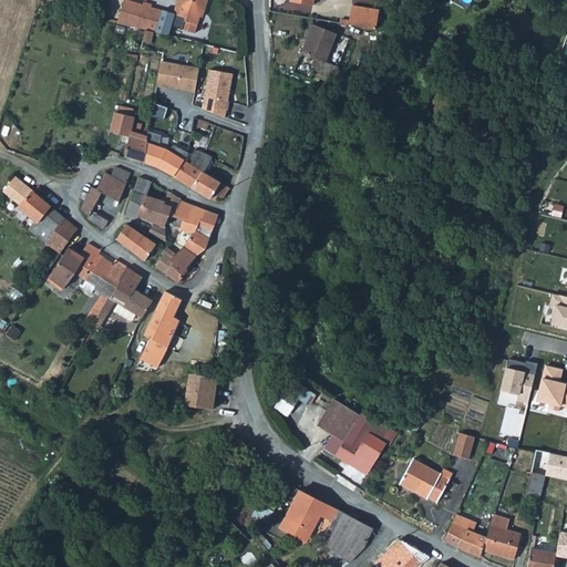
[(142,0),(142,1),(136,0),(122,0),(116,21),(144,27),(153,29),(155,30),(162,8),(151,4),(152,1),(146,0),(142,0)]
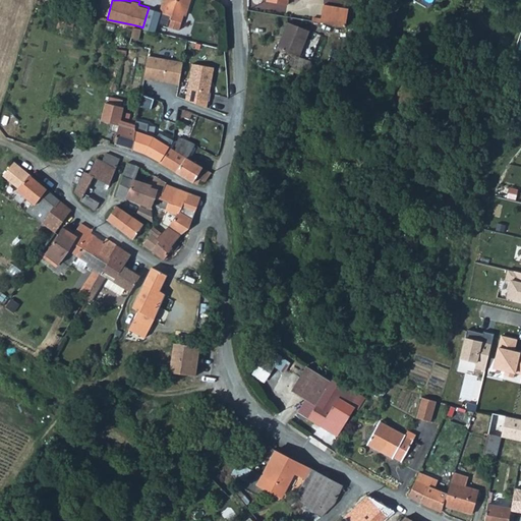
[(189,0),(162,0),(159,10),(171,13),(168,23),(178,26),(183,9),(187,9),(189,0)]
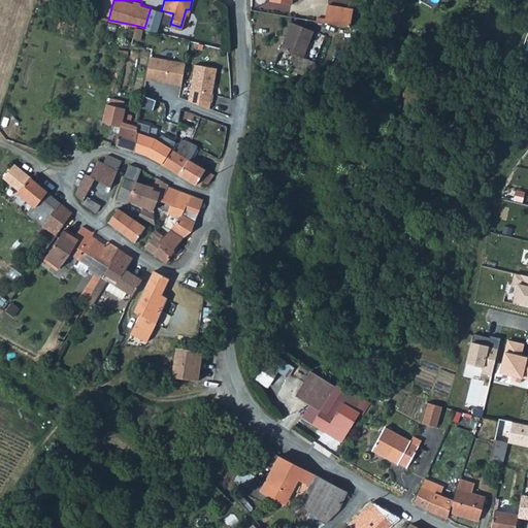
[(329,0),(325,0),(323,18),(349,22),(351,3),(329,0)]
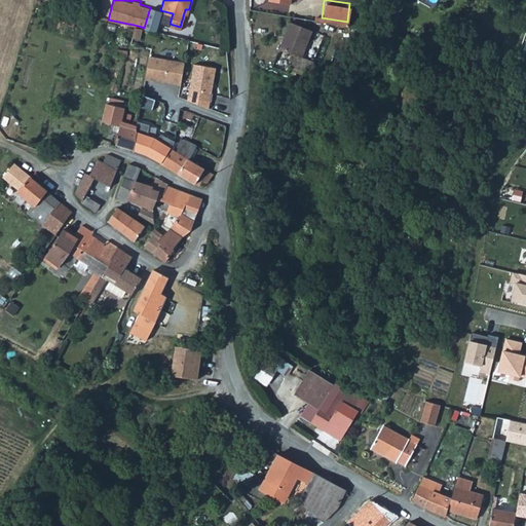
[(160,10),(150,7),(144,28),(156,31),(159,21),(170,24),(173,13),(160,10)]
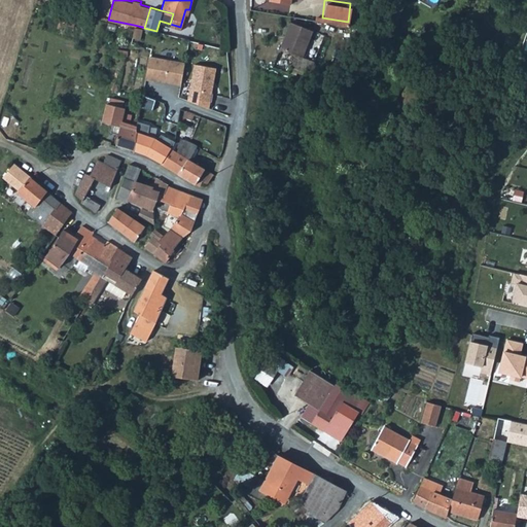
[(315,31),(293,22),(286,38),(303,45),(299,55),(305,57),(315,31)]
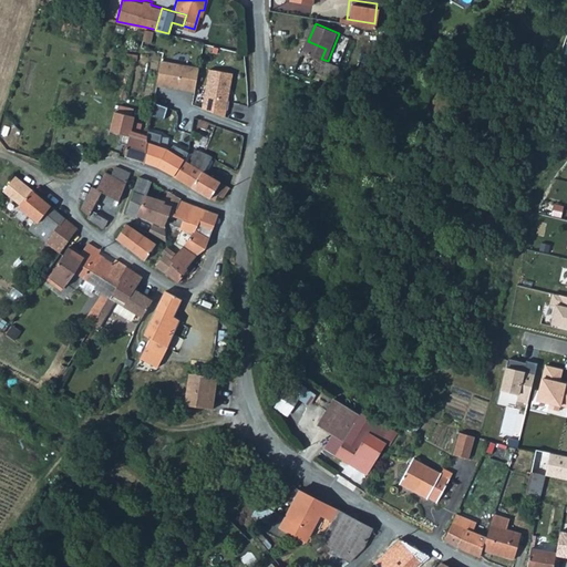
[(153,29),(144,27),(142,38),(150,40),(153,29)]
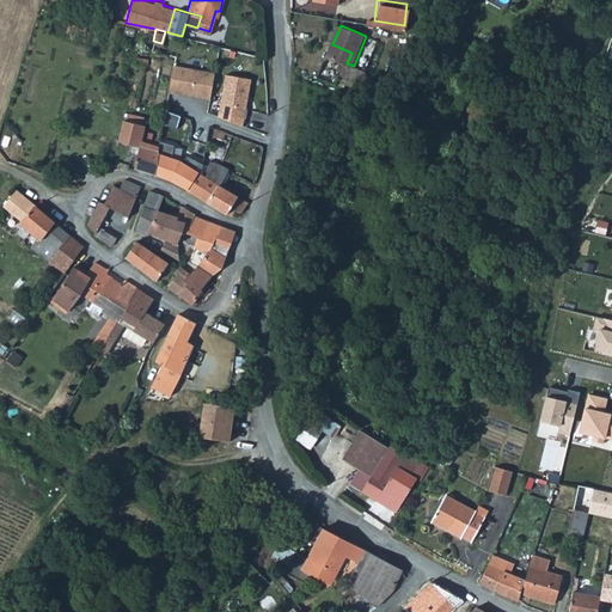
[(352,53),(332,44),(328,55),(347,63),(352,53)]
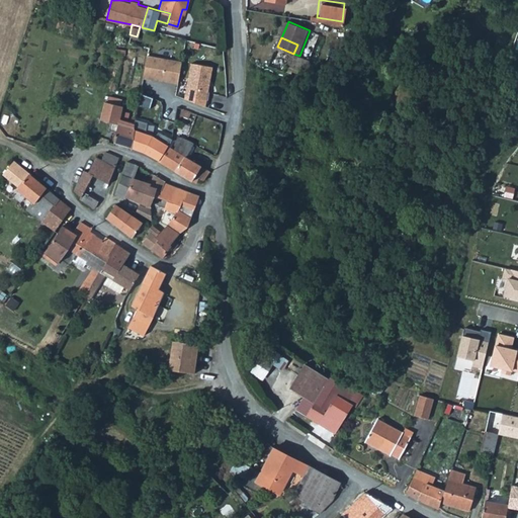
[(182,61),(147,54),(143,77),(152,78),(152,77),(179,82),(182,61)]
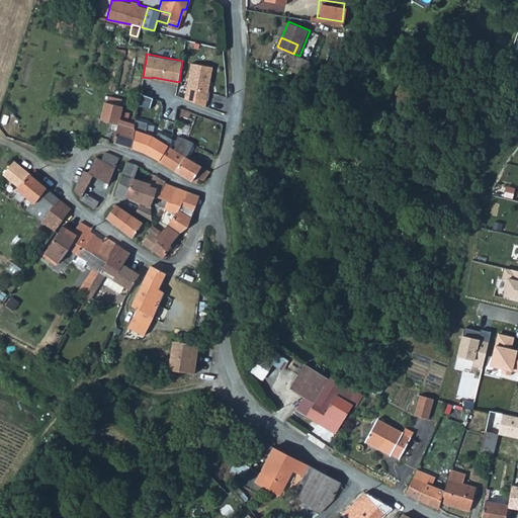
[(211,65),(191,62),(186,95),(208,98),(209,90),(207,89),(211,65)]
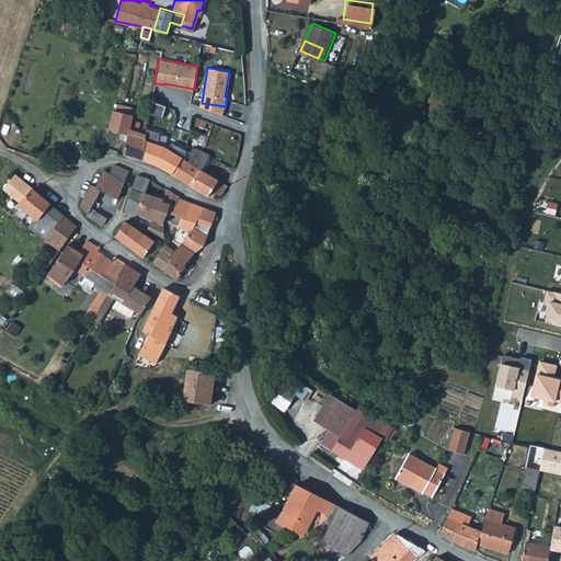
[(127,111),(117,109),(114,107),(112,117),(125,121),(127,111)]
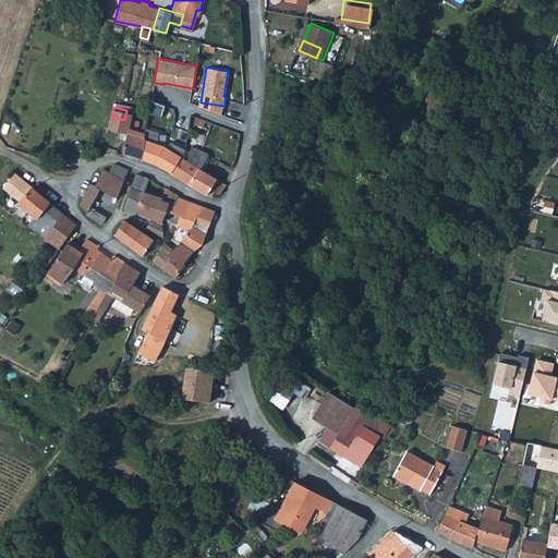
[(133,111),(130,111),(126,110),(124,120),(131,122),(138,124),(140,119),(132,117),(133,111)]
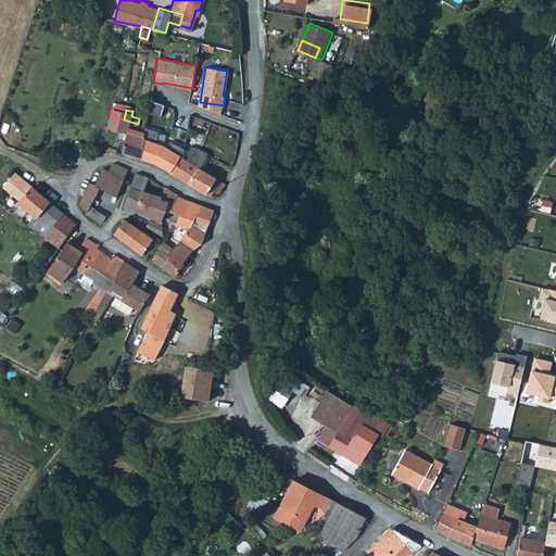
[(198,114),(194,121),(211,126),(214,121),(198,114)]
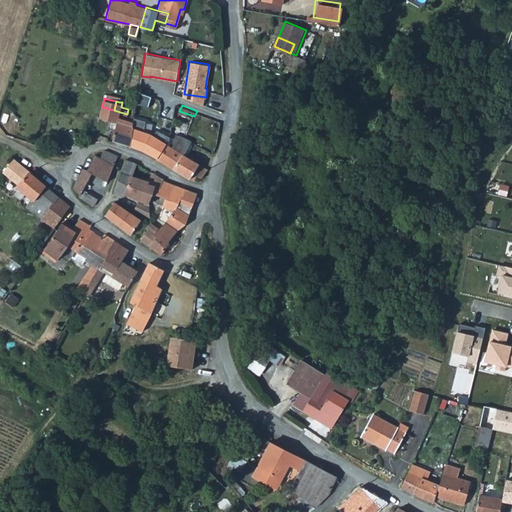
[(108,126),(110,127),(114,110),(102,107),(100,116),(110,118),(108,126)]
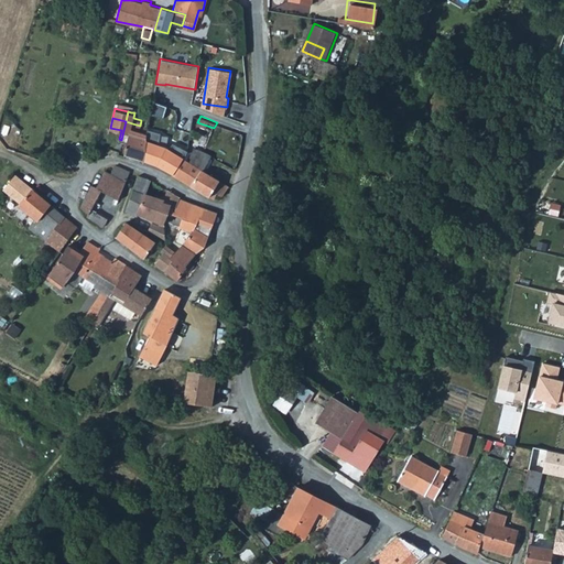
[(128,141),(126,150),(126,152),(145,160),(145,156),(149,131),(143,130),(141,138),(136,136),(140,126),(132,123),(126,121),(121,140),(128,141)]
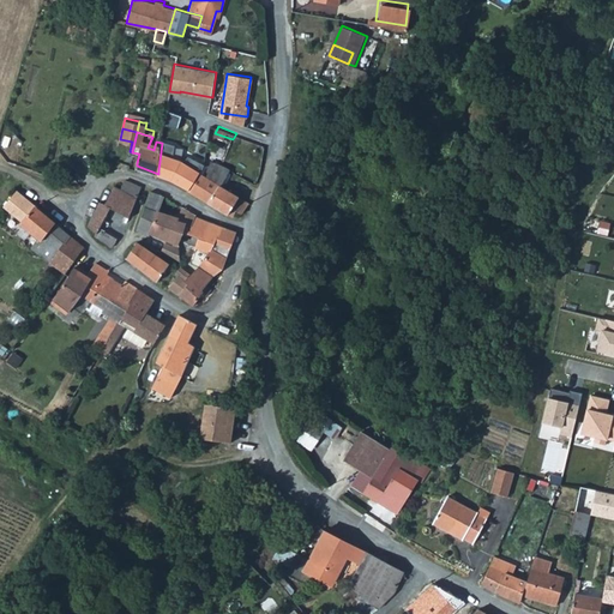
[(163,140),(162,143),(158,170),(158,174),(174,181),(229,215),(233,209),(244,215),(250,203),(239,196),(223,186),(232,170),(233,168),(212,160),(210,166),(191,156),(188,164),(172,157),(174,142),(163,140)]
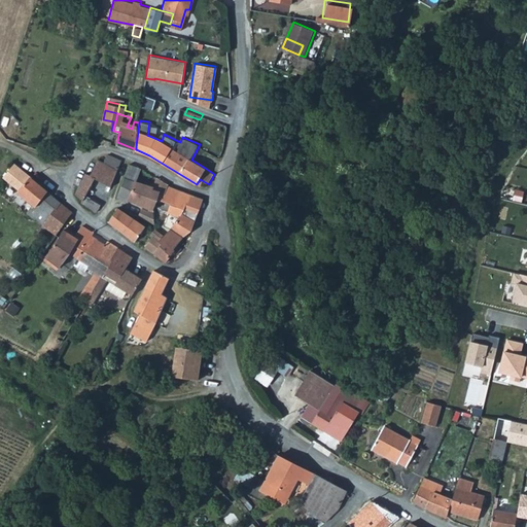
[(205,168),(213,154),(199,146),(191,160),(205,168)]
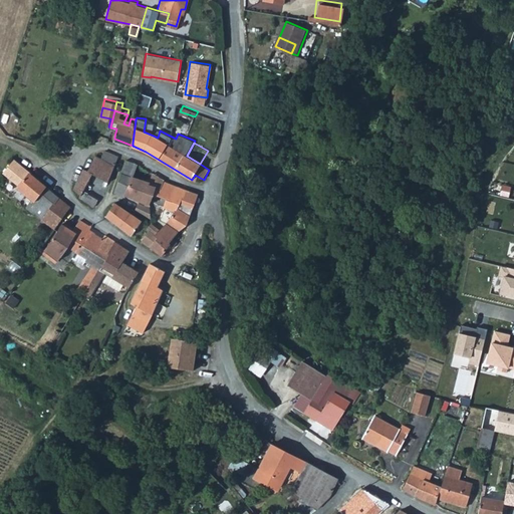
[(115,163),(118,156),(105,150),(102,157),(115,163)]
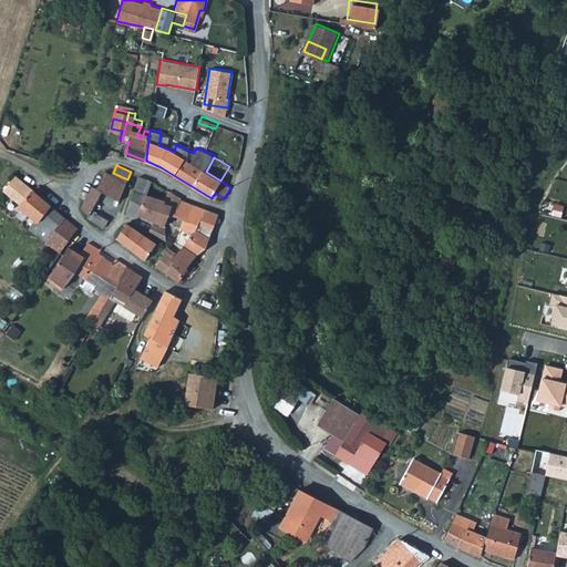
[(106,171),(98,187),(101,189),(119,198),(126,181),(106,171)]
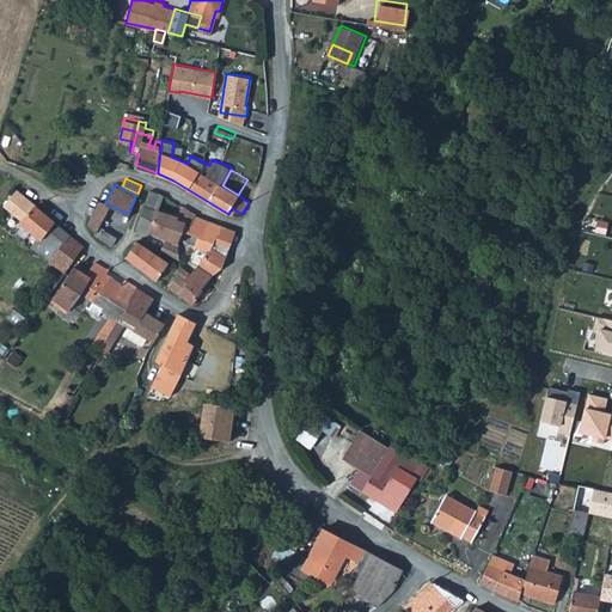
[(187,225),(190,226),(195,214),(178,207),(178,206),(163,200),(165,194),(150,188),(145,204),(158,209),(151,232),(150,236),(178,244),(181,240),(187,225)]
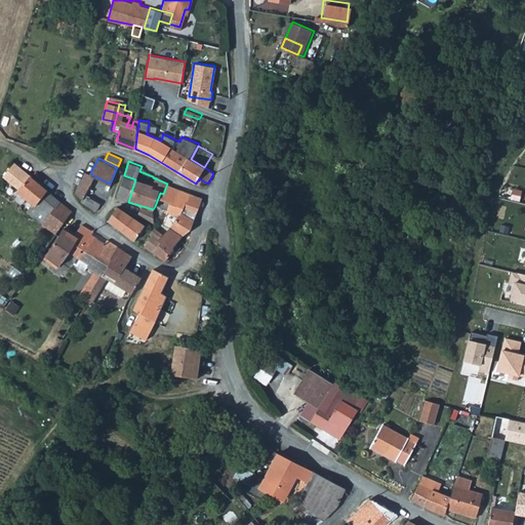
[(7,173),(14,179),(23,168),(15,162),(7,173)]
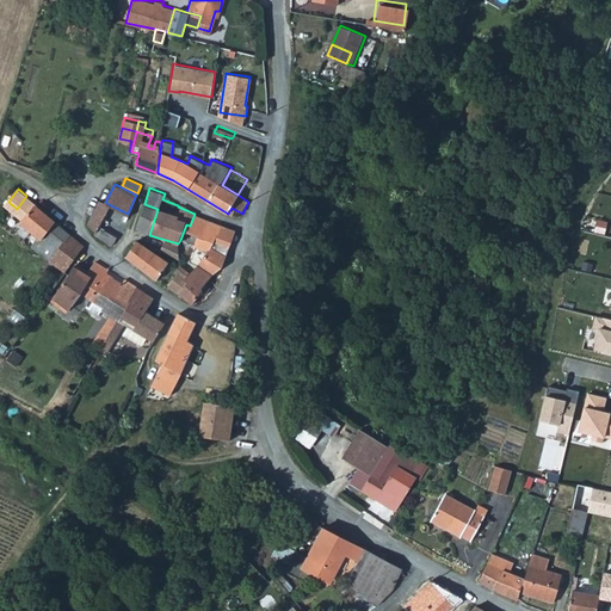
[(26,196),(17,209),(14,211),(24,218),(22,221),(39,236),(32,245),(42,252),(48,244),(57,251),(50,260),(66,271),(85,245),(26,196)]
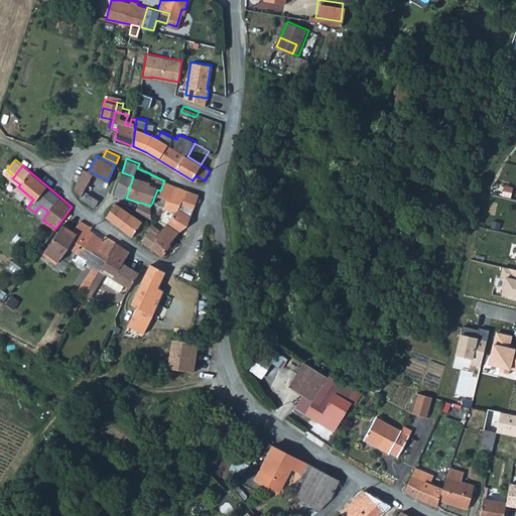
[(86,168),(78,183),(85,187),(87,183),(92,172),(89,170),(86,168)]
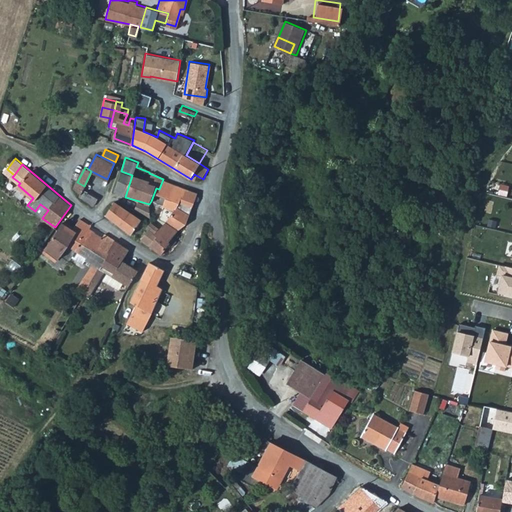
[(86,182),(102,190),(107,179),(91,171),(86,182)]
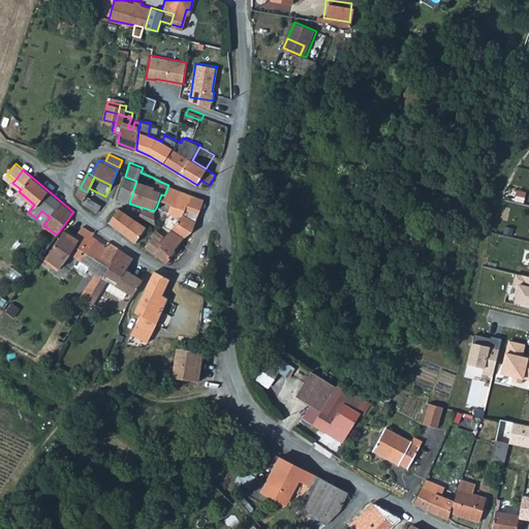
[(118,197),(130,200),(136,181),(125,177),(118,197)]
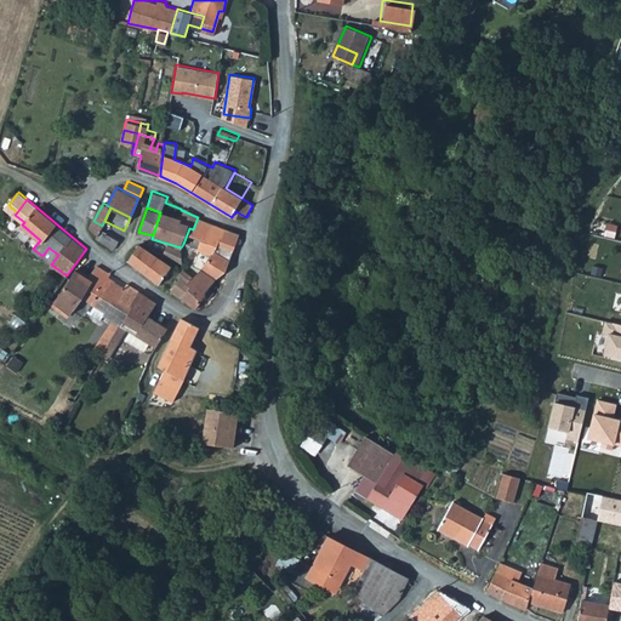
[(203,261),(214,266),(221,248),(228,228),(198,217),(193,229),(189,228),(183,244),(205,252),(203,261)]
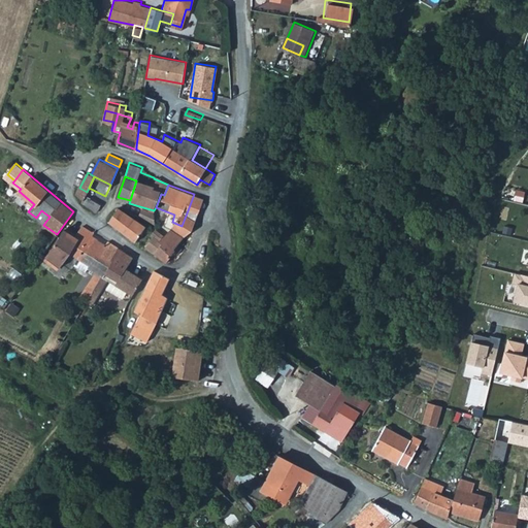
[(86,194),(87,192),(79,188),(77,193),(84,199),(86,194)]
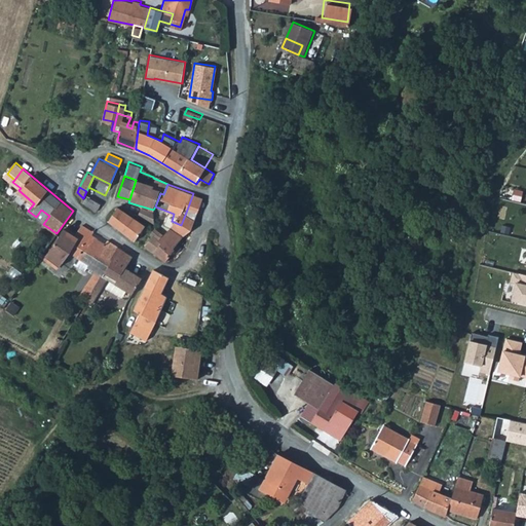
[(101,202),(105,195),(88,187),(86,191),(85,193),(101,202)]
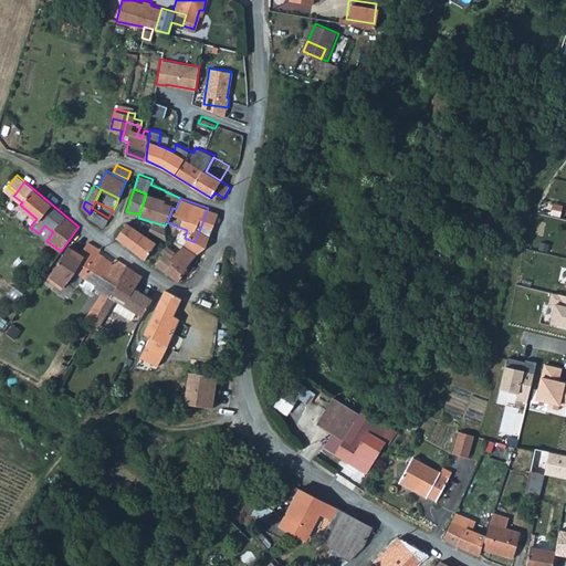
[(92,208),(90,213),(88,216),(105,226),(108,218),(92,208)]
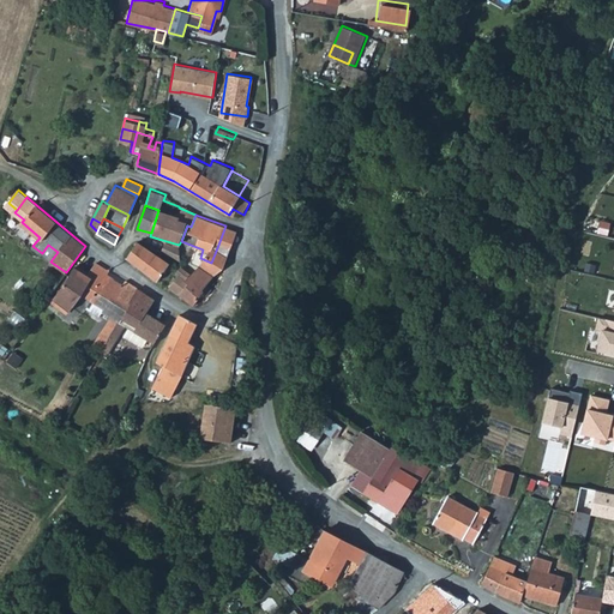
[(236,229),(226,226),(218,245),(229,248),(236,229)]
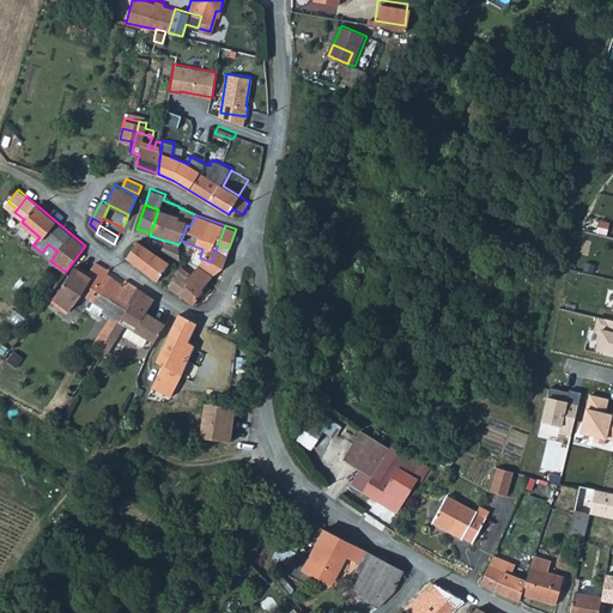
[(158,280),(170,262),(138,241),(126,258),(158,280)]
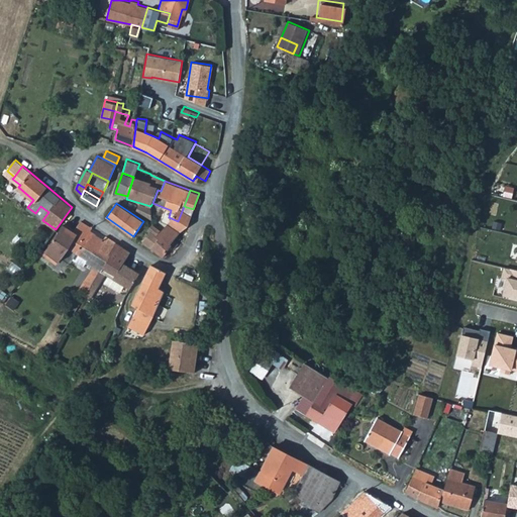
[(188,225),(193,209),(184,206),(178,221),(188,225)]
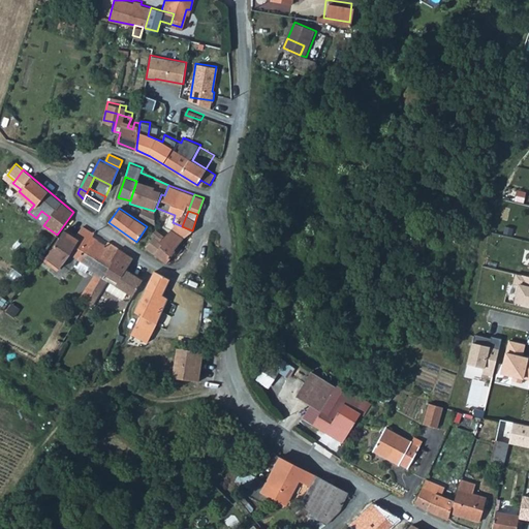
[(65,230),(63,235),(57,245),(71,254),(79,259),(93,236),(95,232),(85,225),(75,239),(65,230)]
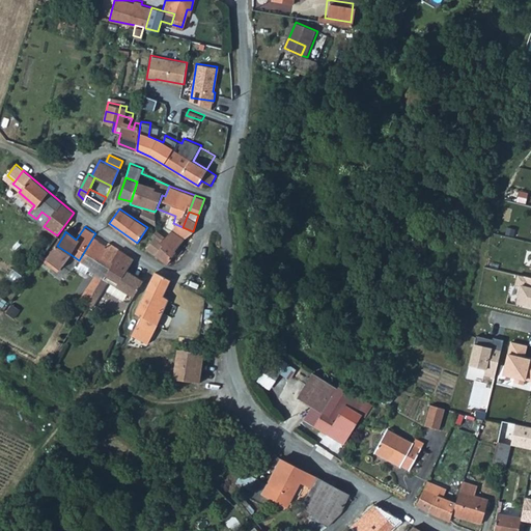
[(169,263),(177,253),(180,255),(185,250),(179,246),(186,239),(173,230),(167,238),(158,230),(155,234),(157,235),(148,247),(168,263),(169,263)]
